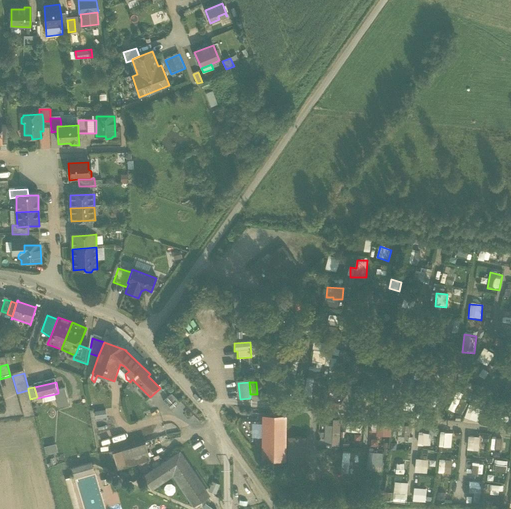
[(20,404),(31,401),(30,399),(28,390),(17,393),(20,404)]
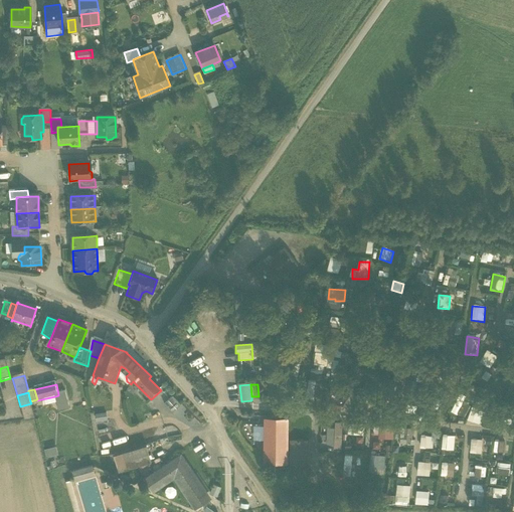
[(66,393),(58,394),(58,395),(55,396),(60,413),(70,410),(66,393)]
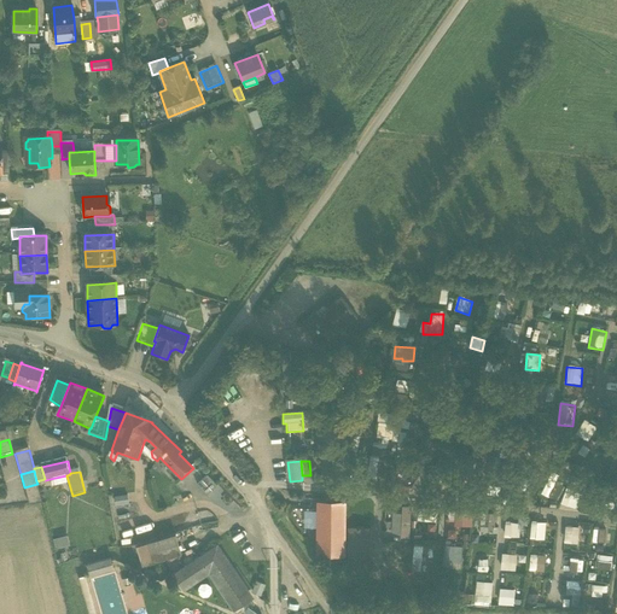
[(541,495),(557,502),(566,479),(551,472),(541,495)]
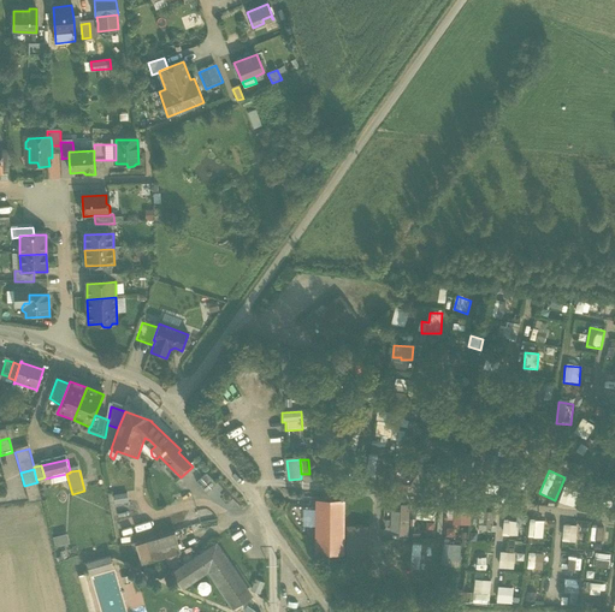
[(218,486),(208,475),(197,486),(207,495),(218,486)]
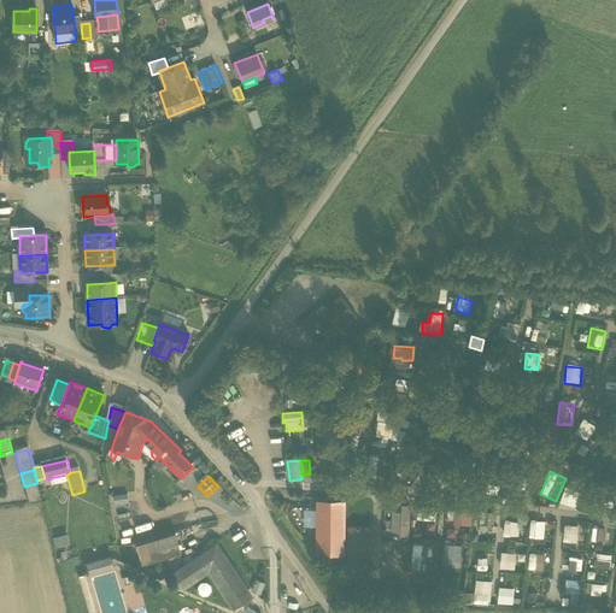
[(37,483),(24,487),(29,506),(42,505),(37,483)]
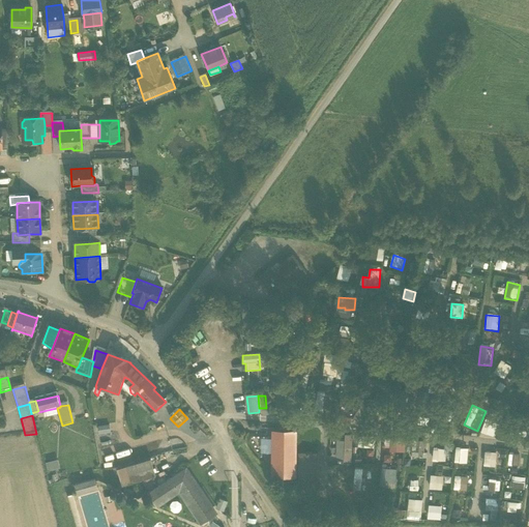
[(480,433),(493,437),(498,422),(485,418),(480,433)]
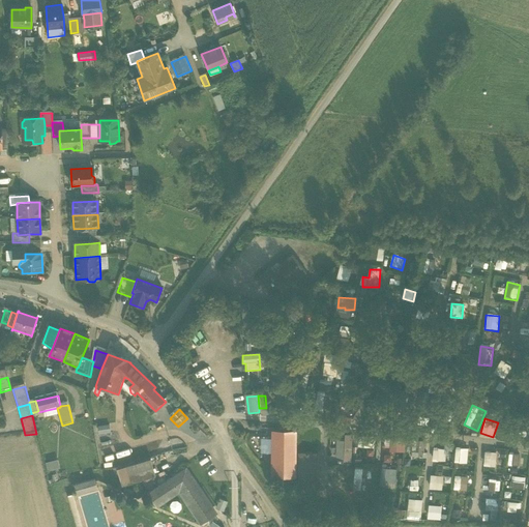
[(299,430),(273,430),(272,478),(298,478),(299,430)]
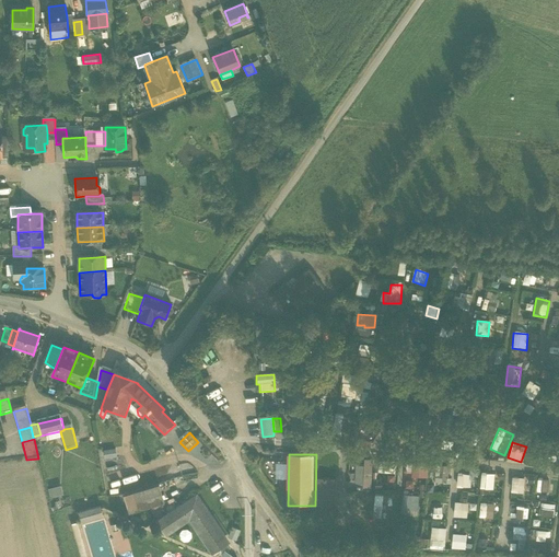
[(371,489),(371,460),(353,460),(353,488),(371,489)]
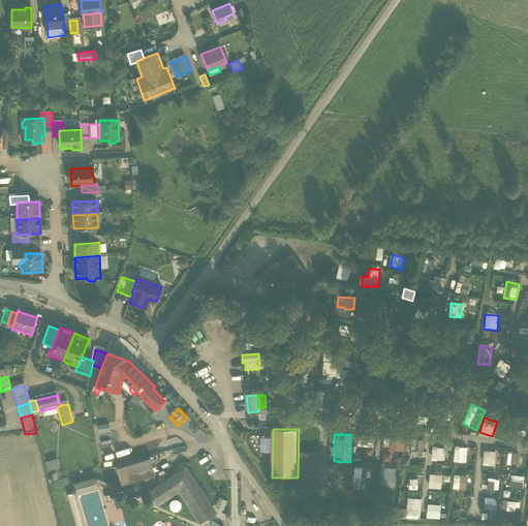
[(358,447),(374,447),(374,436),(358,436),(358,447)]
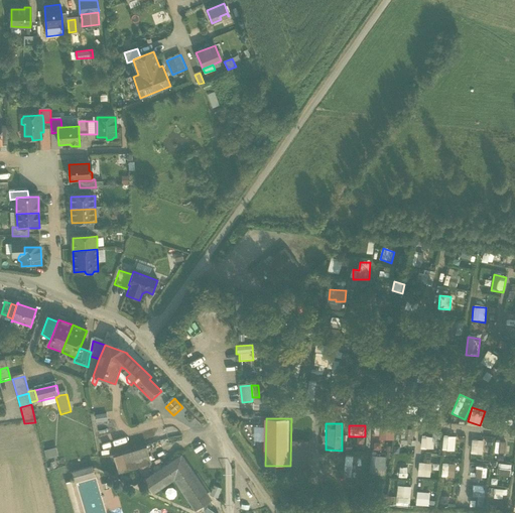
[(379,427),(379,440),(395,441),(395,428),(379,427)]
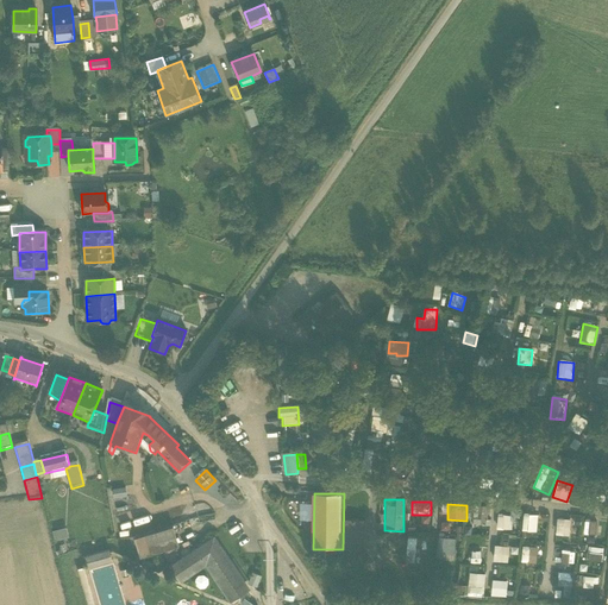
[(472,527),(489,527),(489,508),(474,506),(472,527)]
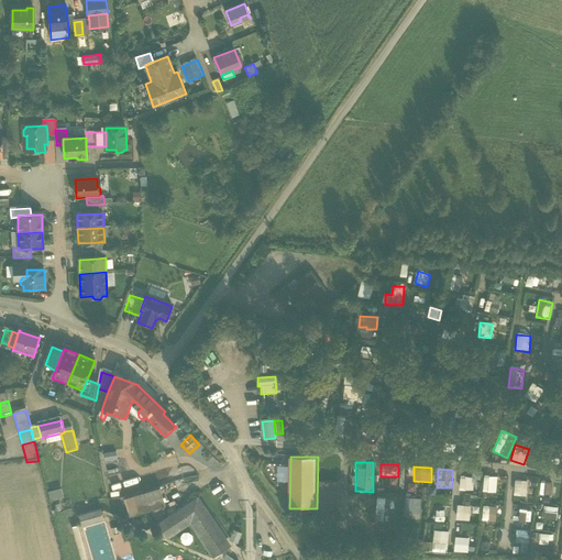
[(496,494),(498,478),(484,475),(482,492),(496,494)]
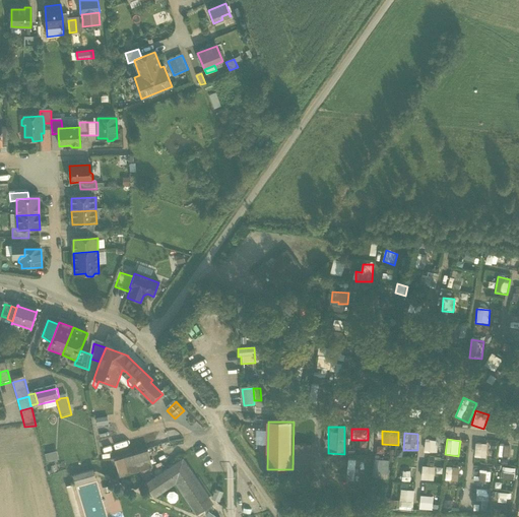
[(425,453),(438,454),(438,441),(425,440),(425,453)]
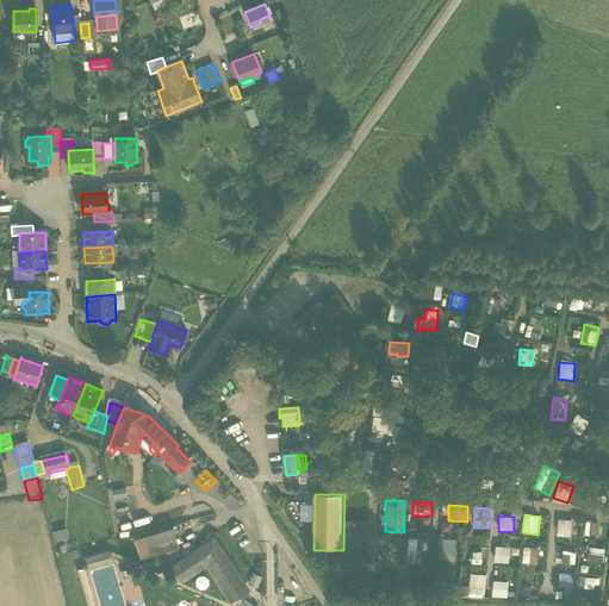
[(571,537),(571,520),(557,520),(557,537),(571,537)]
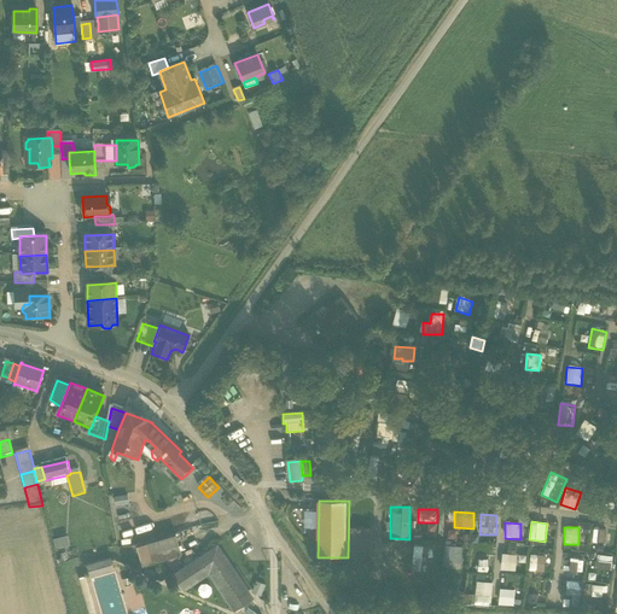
[(376,528),(350,528),(349,582),(374,583),(376,528)]
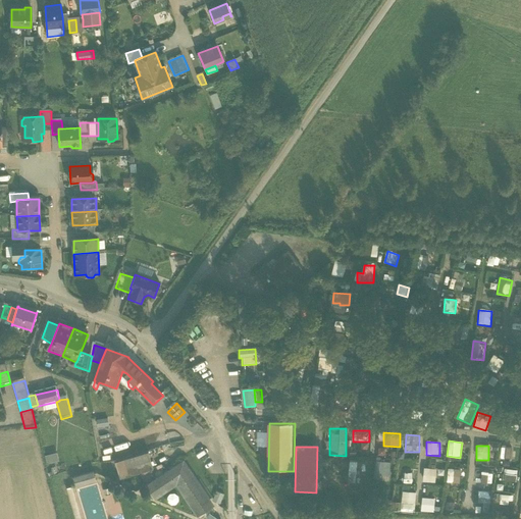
[(511,448),(501,447),(500,459),(511,459),(511,448)]
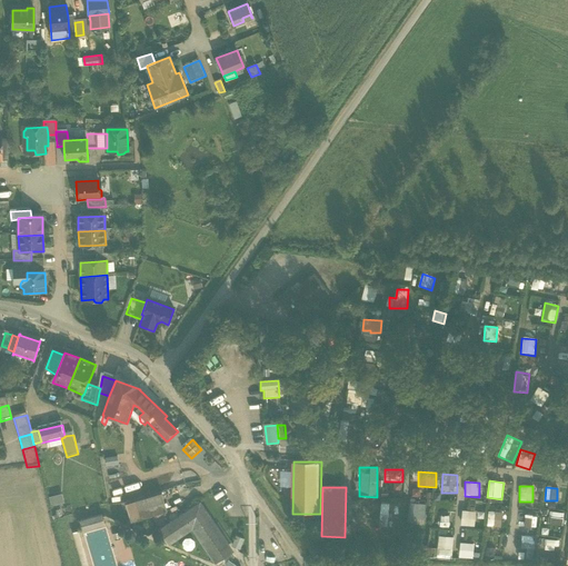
[(165,496),(128,506),(133,525),(169,514),(165,496)]
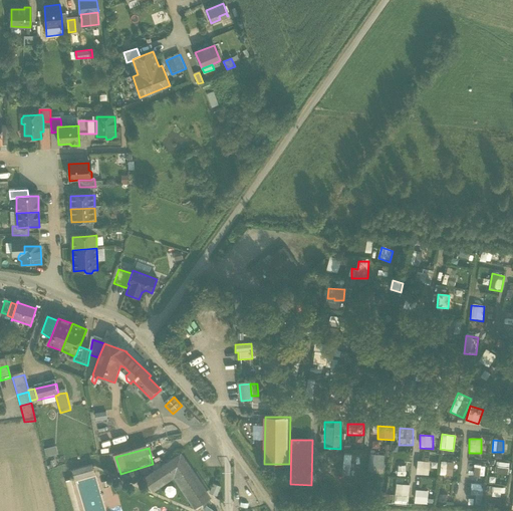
[(54,449),(48,450),(50,458),(56,456),(54,449)]
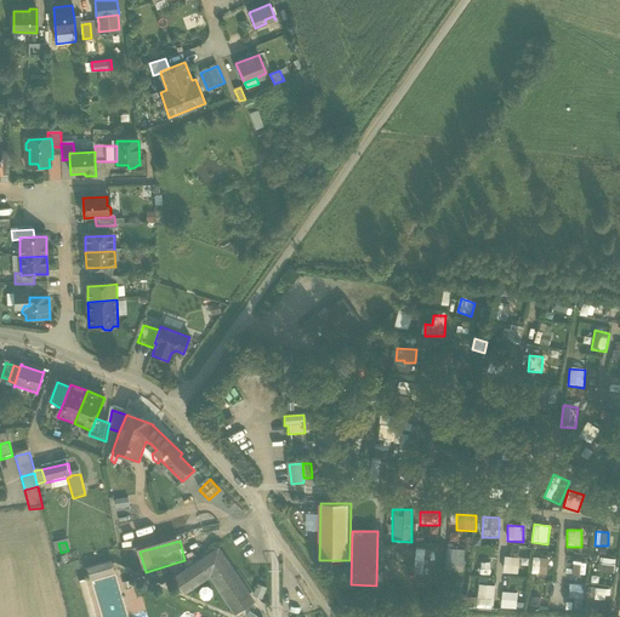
[(257,604),(221,548),(175,578),(187,596),(210,582),(212,581),(235,616),(239,616),(257,604)]
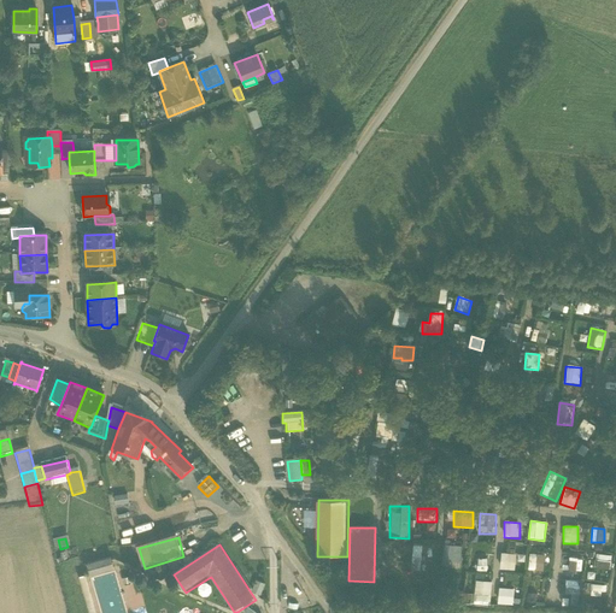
[(453,567),(455,547),(444,546),(443,567),(453,567)]
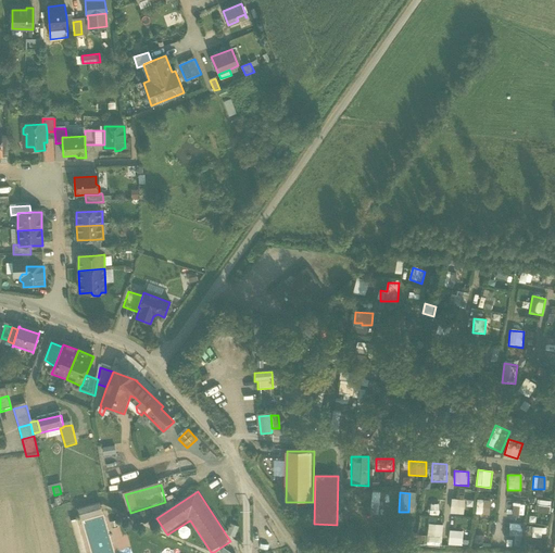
[(465,515),(465,500),(450,500),(450,515),(465,515)]
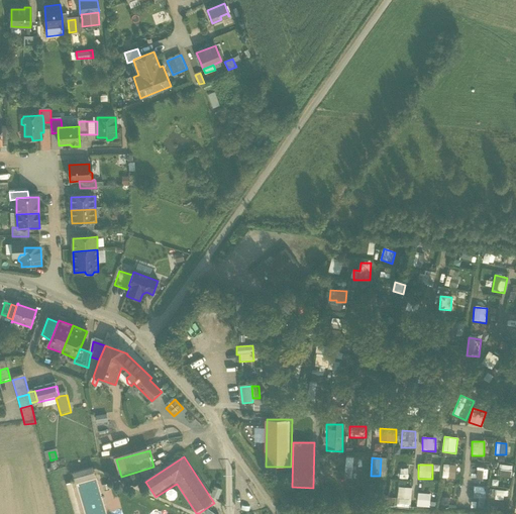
[(456,479),(456,465),(443,465),(443,479),(456,479)]
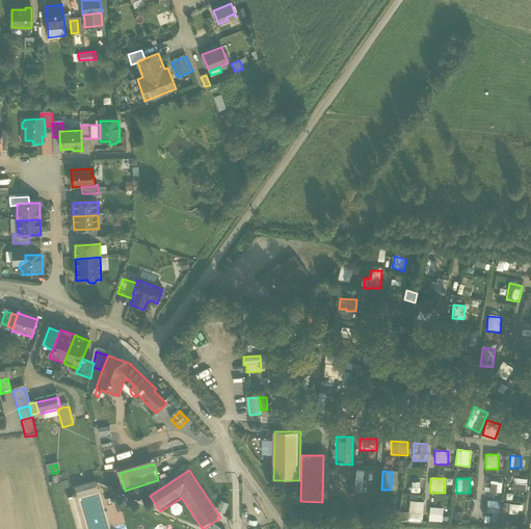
[(513,491),(527,492),(527,479),(514,478),(513,491)]
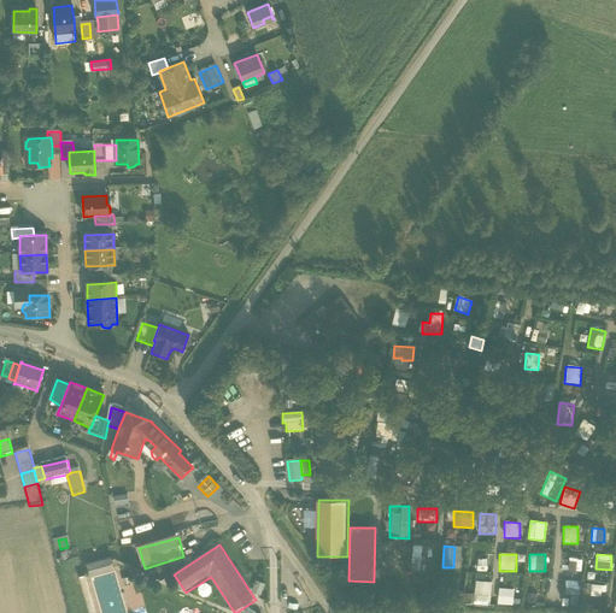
[(565,570),(576,572),(578,559),(567,558),(565,570)]
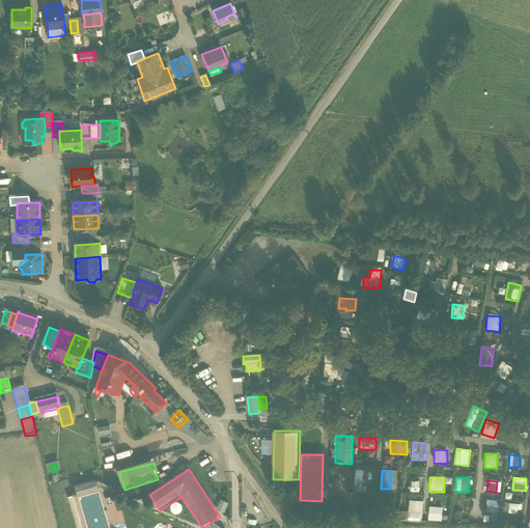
[(96,482),(76,489),(78,496),(99,491),(98,487),(96,482)]
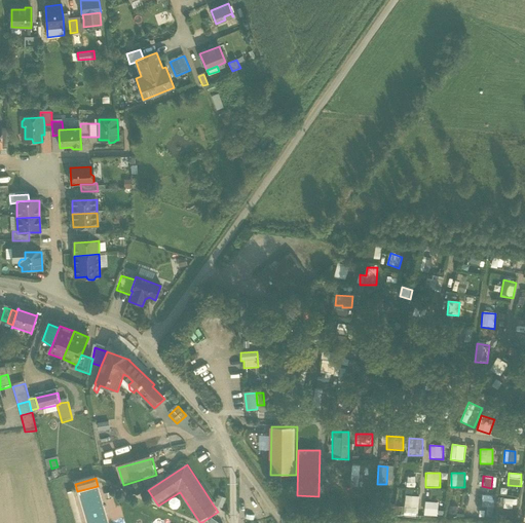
[(404,496),(404,515),(418,516),(418,497),(404,496)]
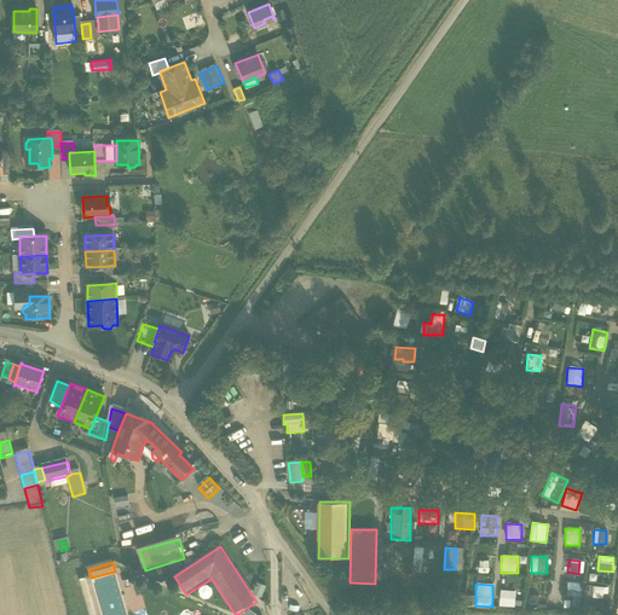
[(258,598),(266,603),(272,593),(263,589),(263,590),(258,598)]
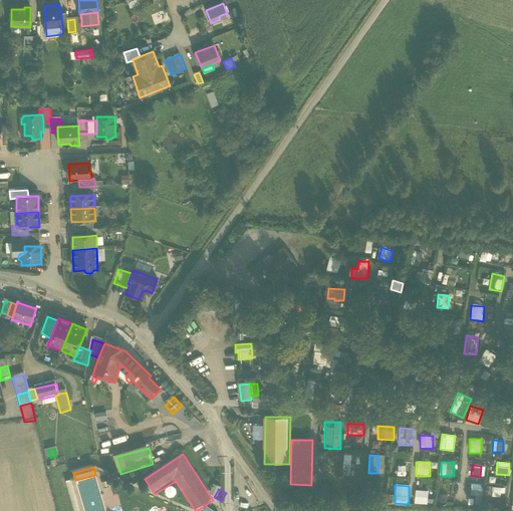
[(473,507),(473,496),(463,495),(462,506),(473,507)]
